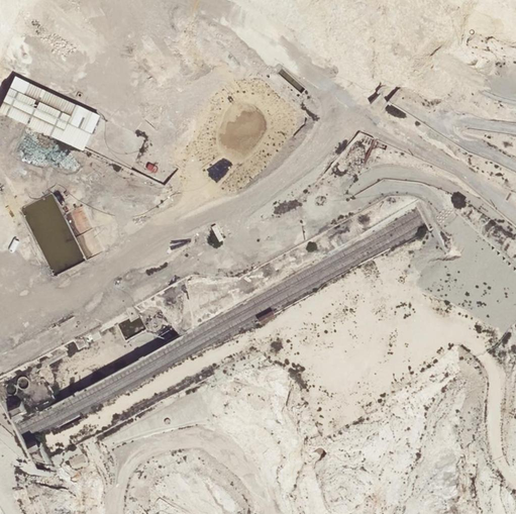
[(14,76),(0,106),(0,110),(84,150),(100,115),(48,92),(14,76)]
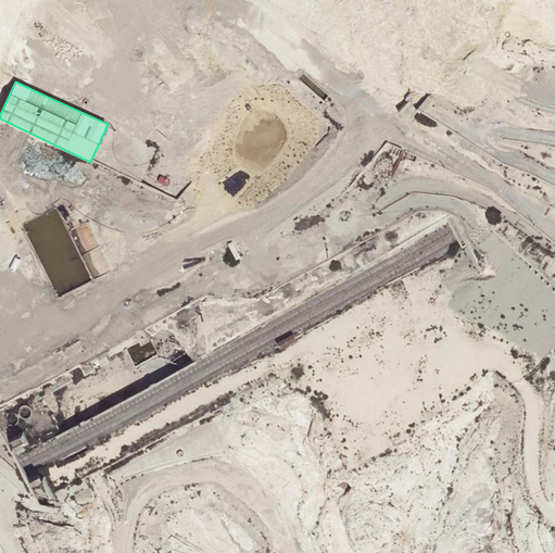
[(142,326),(140,326),(136,328),(141,338),(146,335),(142,326)]
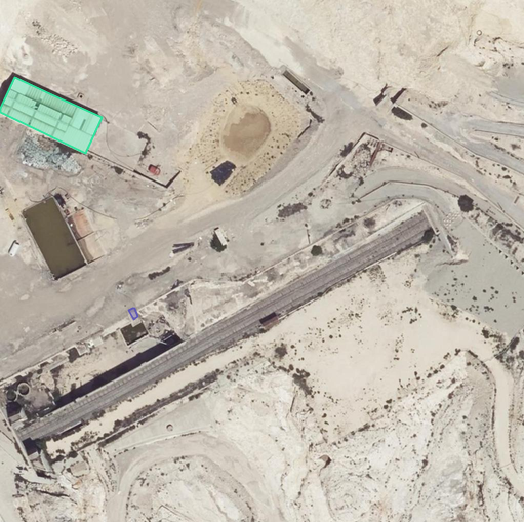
[(98,324),(96,326),(102,336),(105,335),(99,325),(98,324)]
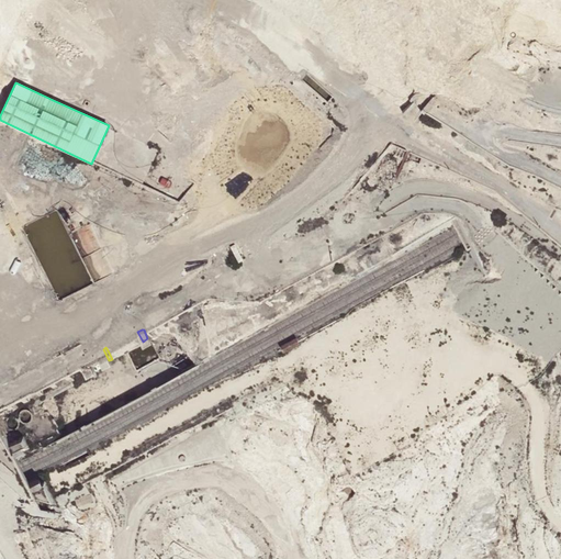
[(109,360),(103,349),(94,354),(101,364),(109,360)]
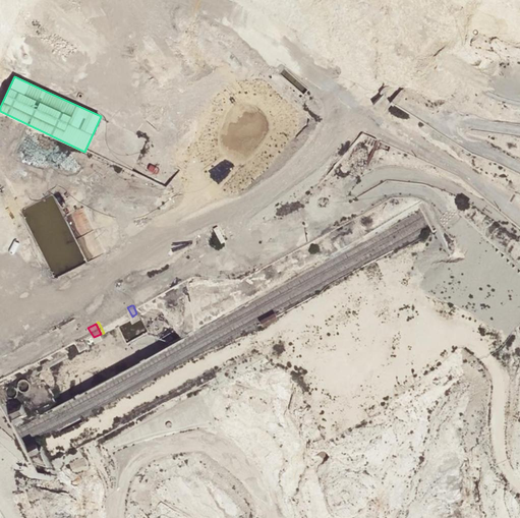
[(79,332),(72,336),(78,346),(85,342),(79,332)]
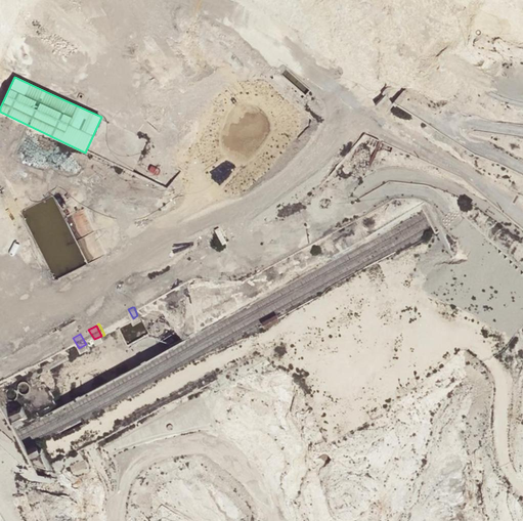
[(28,391),(29,387),(29,384),(27,381),(24,379),(19,380),(18,380),(16,383),(15,387),(17,390),(20,392),(24,392),(28,391)]
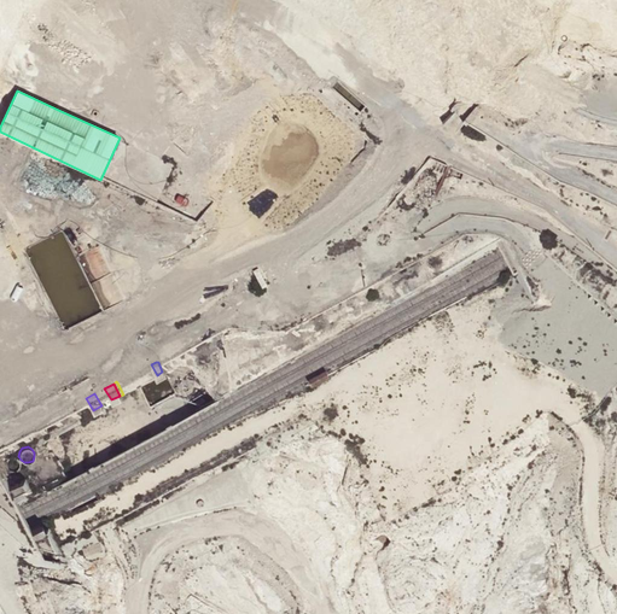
[(17,468),(19,465),(18,460),(16,456),(12,455),(7,456),(6,456),(4,460),(4,465),(5,468),(9,471),(13,471),(17,468)]
